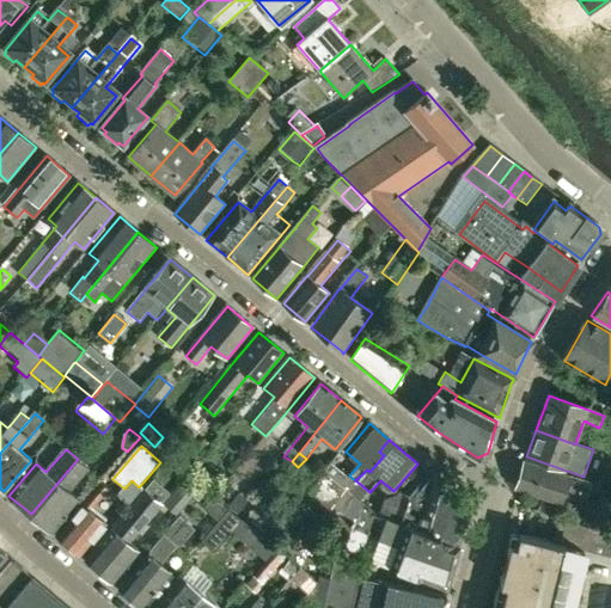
[(69,492),(89,470),(78,459),(31,514),(53,533),(80,501),(69,492)]
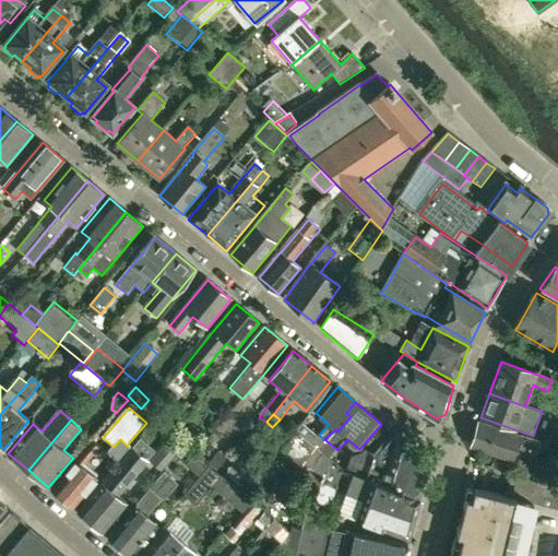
[(316,449),(324,439),(319,435),(305,423),(296,433),(316,449)]
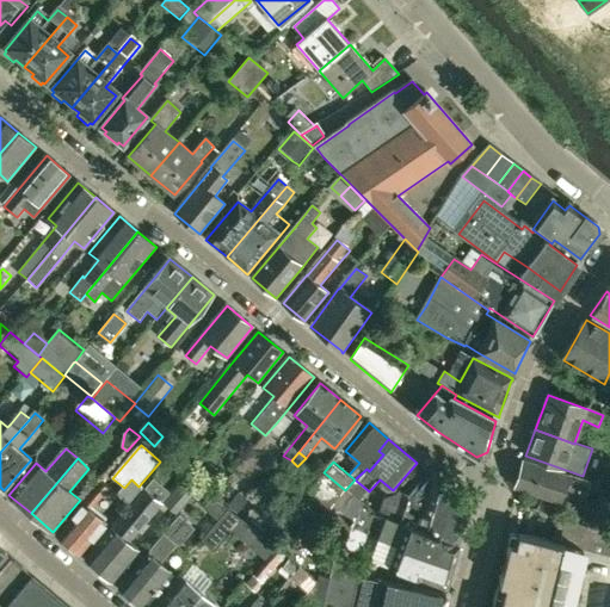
[(524,462),(515,489),(561,505),(565,494),(585,501),(590,484),(570,477),(524,462)]
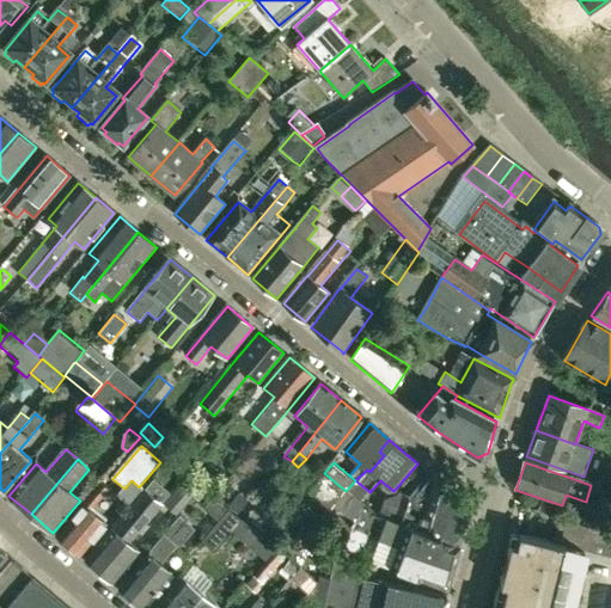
[(214,483),(221,474),(208,465),(201,473),(195,481),(205,489),(211,480),(214,483)]
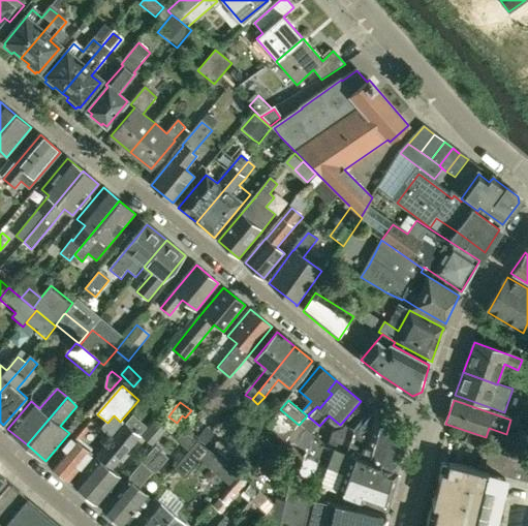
[(265,430),(283,444),(299,425),(280,409),(265,430)]
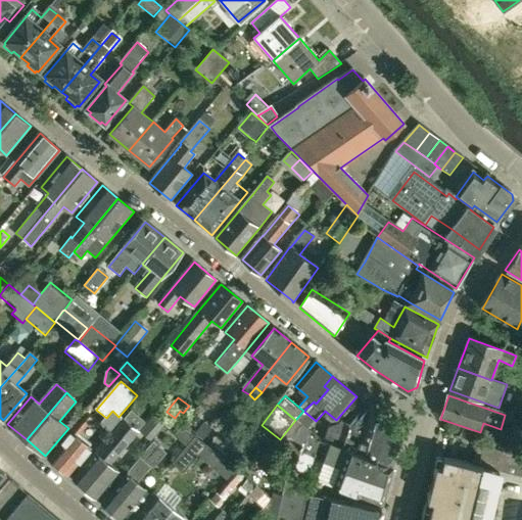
[(397,431),(372,410),(371,410),(368,409),(351,429),(342,422),(342,421),(341,421),(339,424),(329,428),(325,439),(359,453),(359,454),(393,467),(400,441),(397,431)]
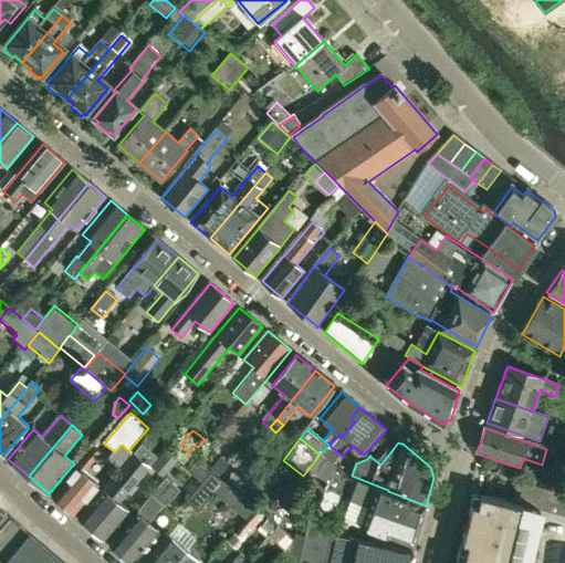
[(169,473),(187,454),(177,445),(159,465),(169,473)]
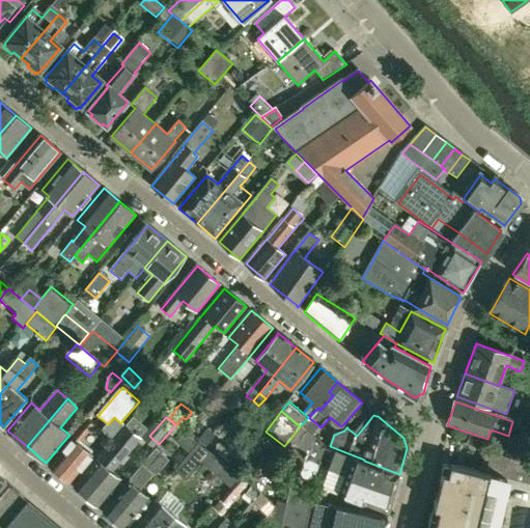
[(300,426),(312,436),(319,426),(308,417),(300,426)]
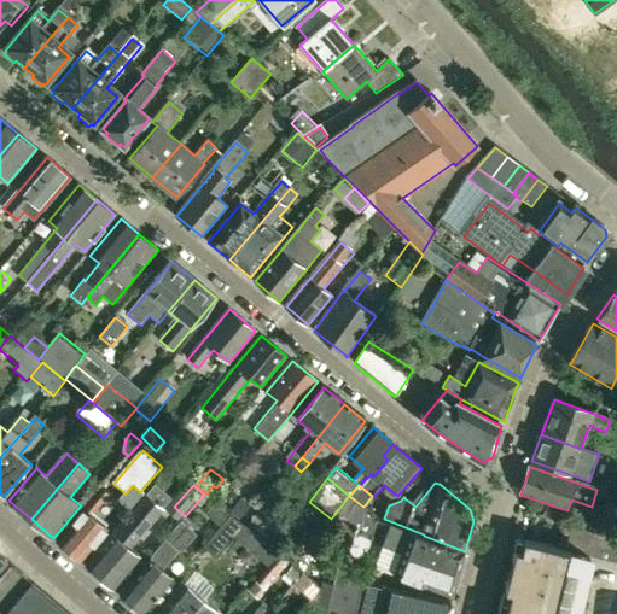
[(92,516),(110,496),(102,489),(57,541),(81,561),(108,530),(92,516)]
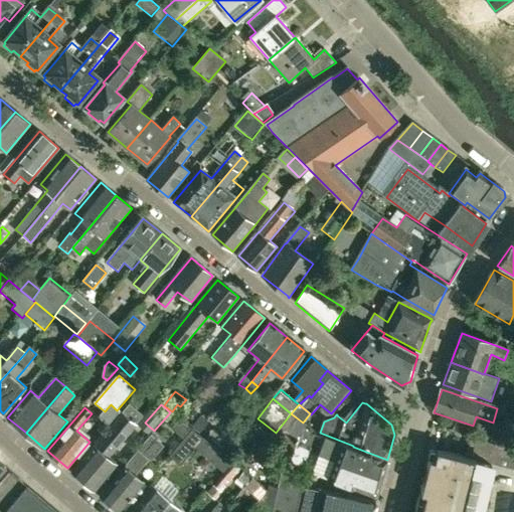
[(110,458),(137,425),(122,412),(71,472),(95,491),(117,465),(110,458)]
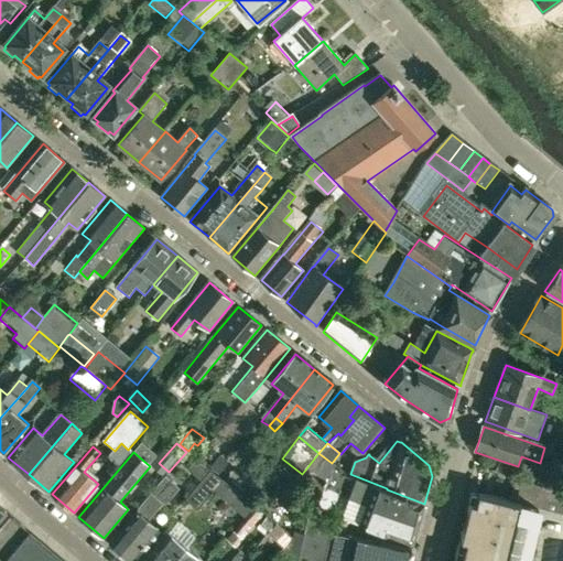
[(209,468),(218,475),(228,463),(219,456),(209,468)]
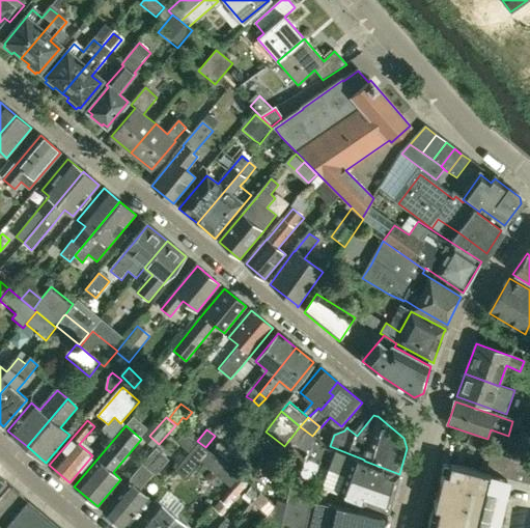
[(269,466),(284,446),(266,432),(252,448),(245,457),(269,466)]
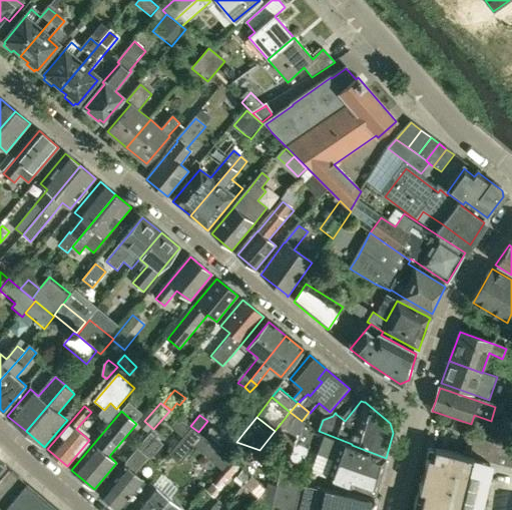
[(216,437),(210,433),(206,438),(215,445),(231,425),(228,422),(216,437)]
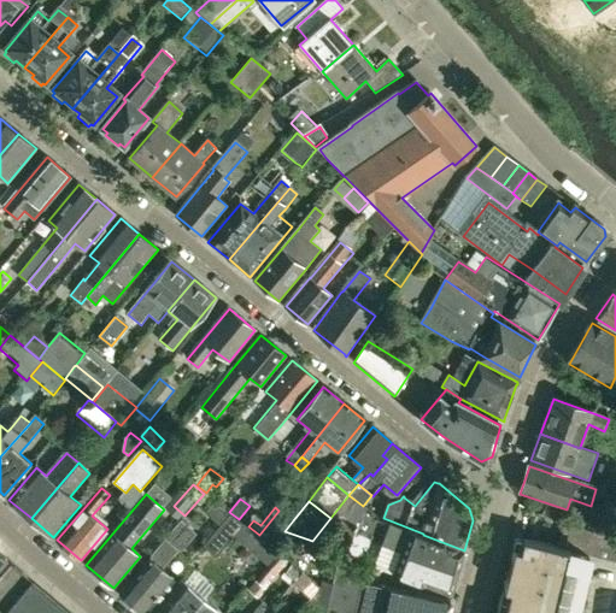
[(285,531),(293,520),(280,510),(274,518),(264,530),(269,535),(277,541),(285,531)]
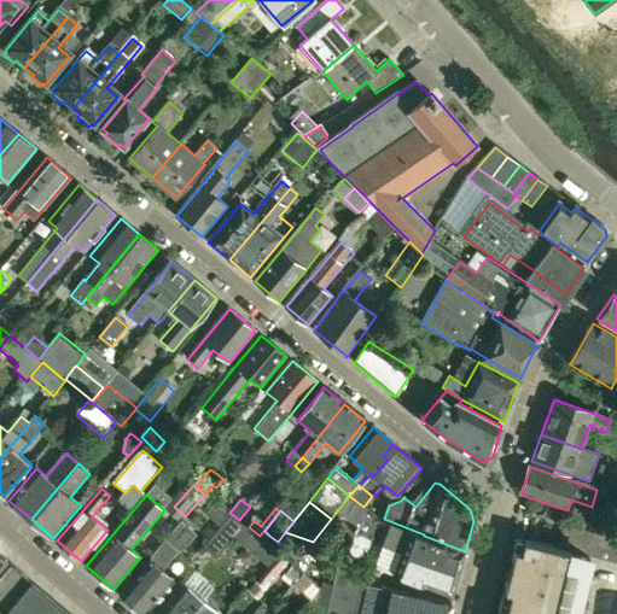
[(244,527),(230,515),(202,549),(216,561),(244,527)]
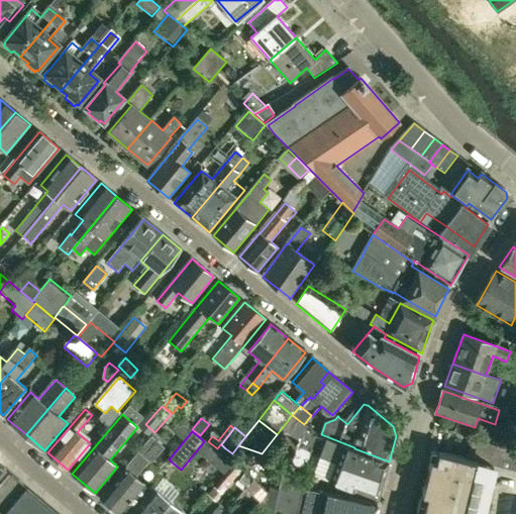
[(294,468),(313,474),(323,447),(306,431),(300,449),(294,468)]
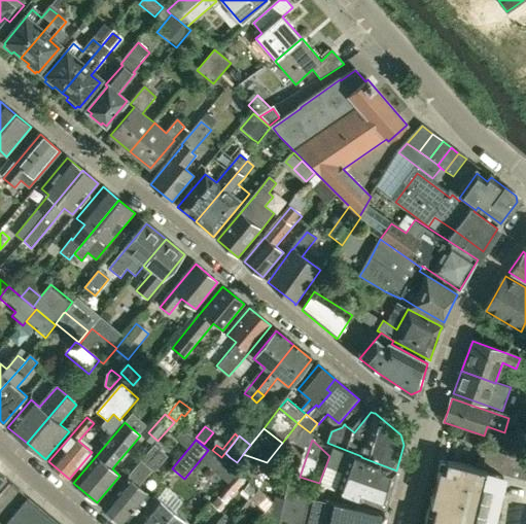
[(488,472),(502,475),(525,481),(525,462),(479,447),(471,467),(488,472)]
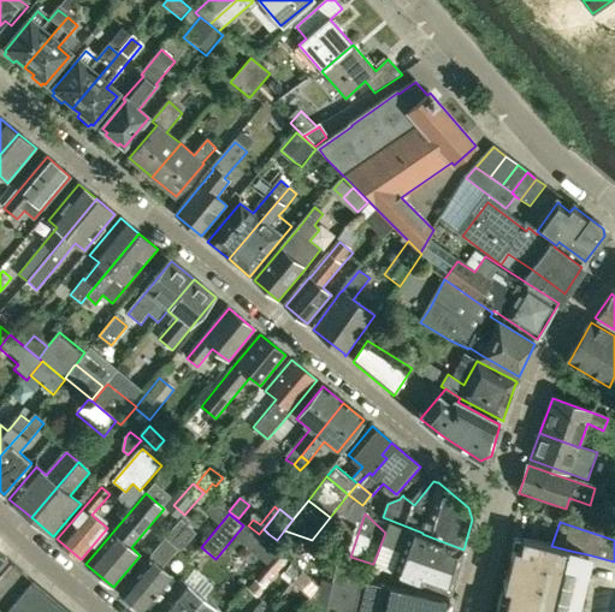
[(165,539),(178,550),(189,538),(176,526),(169,534),(165,539)]
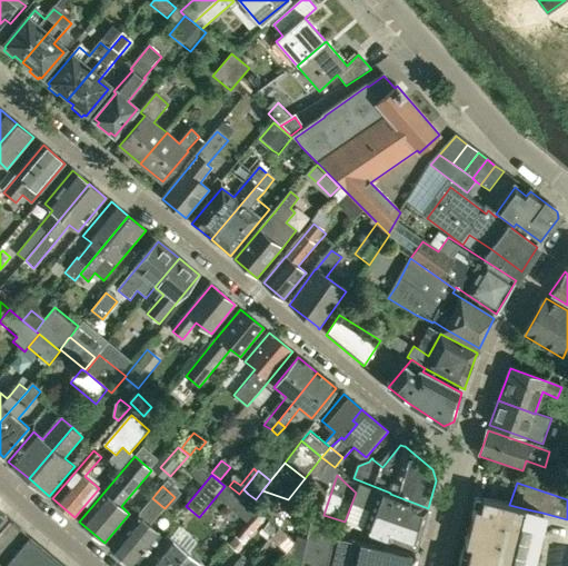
[(345,522),(417,548),(425,518),(356,494),(345,522)]
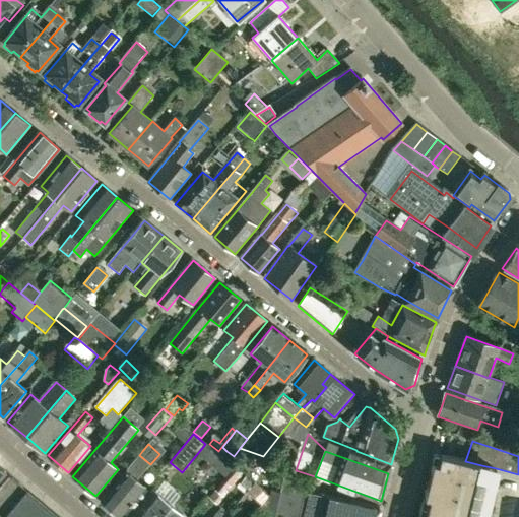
[(481,465),(465,461),(437,454),(420,516),(482,516),(496,468),(481,465)]
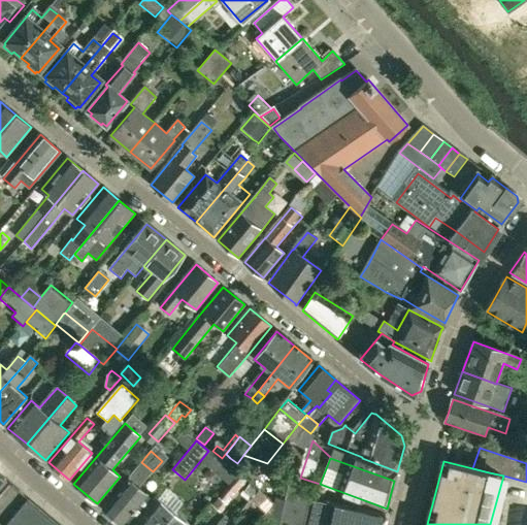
[(139,488),(153,471),(141,462),(103,509),(122,524),(146,495),(139,488)]
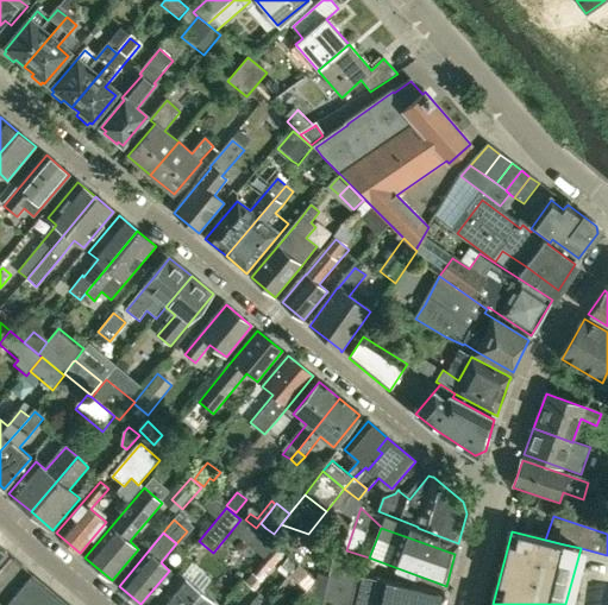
[(284,556),(275,548),(244,586),(252,593),(284,556)]
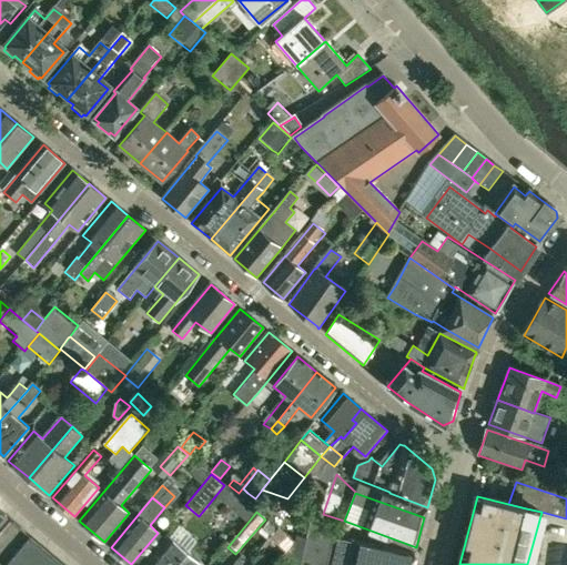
[(62,564),(10,521),(0,533),(0,564),(62,564)]
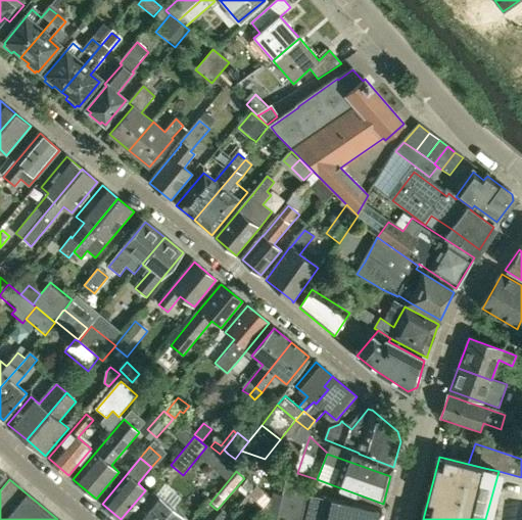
[(255,487),(247,480),(239,490),(247,498),(255,487)]
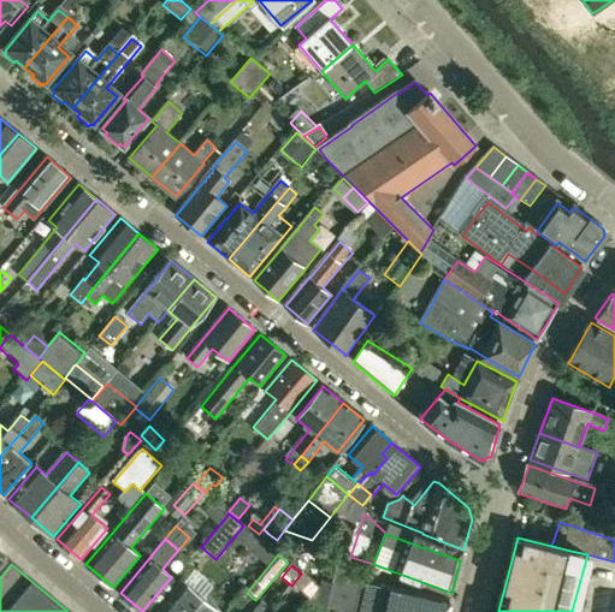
[(189,611),(201,598),(211,586),(190,569),(154,611),(189,611)]
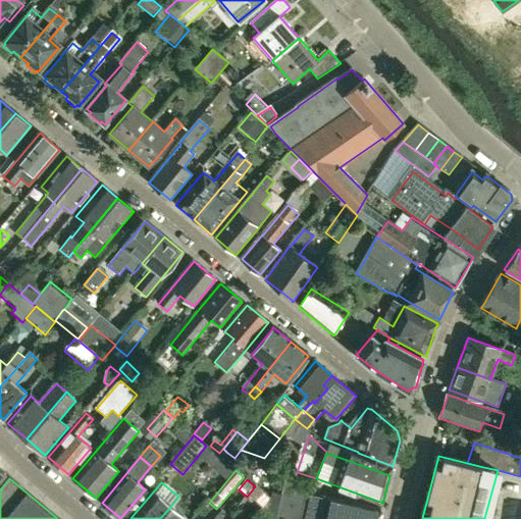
[(343,502),(331,499),(311,495),(309,503),(273,494),(256,518),(378,518),(380,510),(343,501),(343,502)]
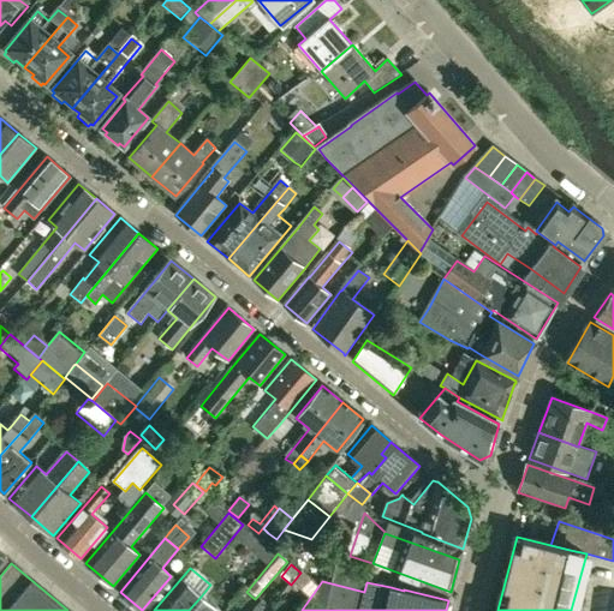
[(216,610),(201,597),(189,610),(216,610)]
